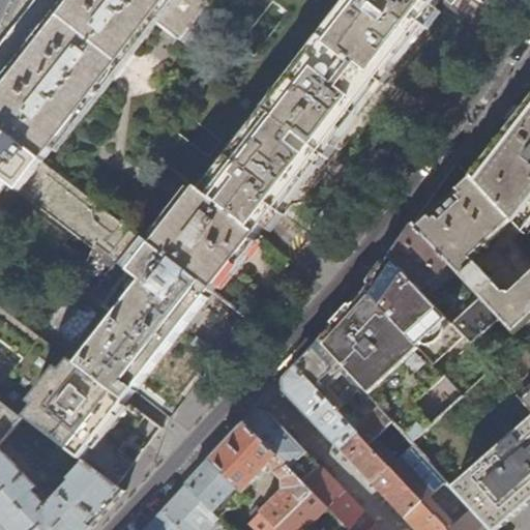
[(38,0),(0,49),(0,124),(46,162),(150,27),(148,25),(154,19),(181,40),(213,0),(38,0)]
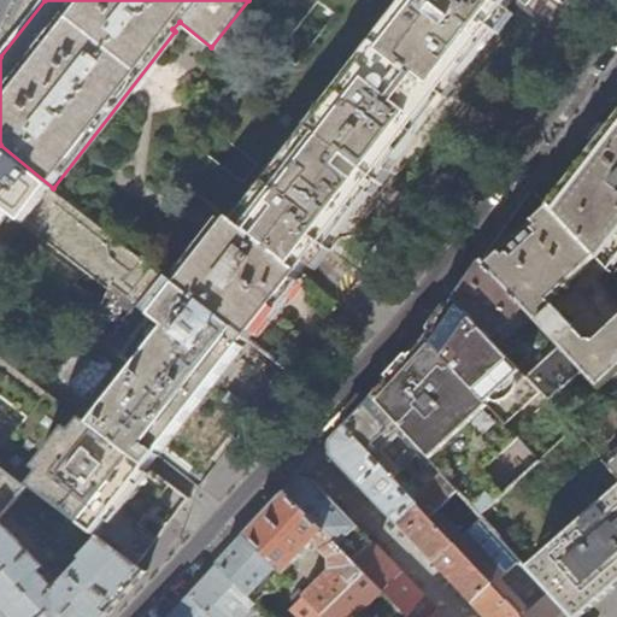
[(259,168),(245,184),(192,144),(171,172),(230,218),(299,272),(301,274),(352,207),(381,170),(411,130),(469,57),(511,0),(275,0),(272,3),(269,0),(248,0),(211,47),(245,72),(205,125),(259,168)]
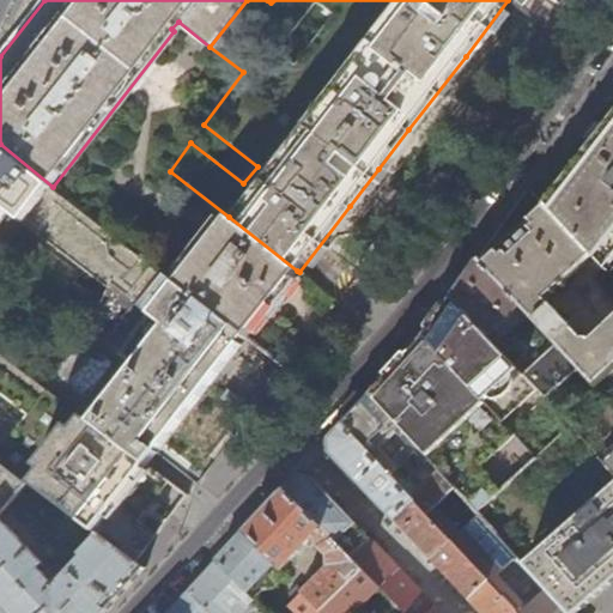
[(513,0),(551,30),(574,0),(513,0)]
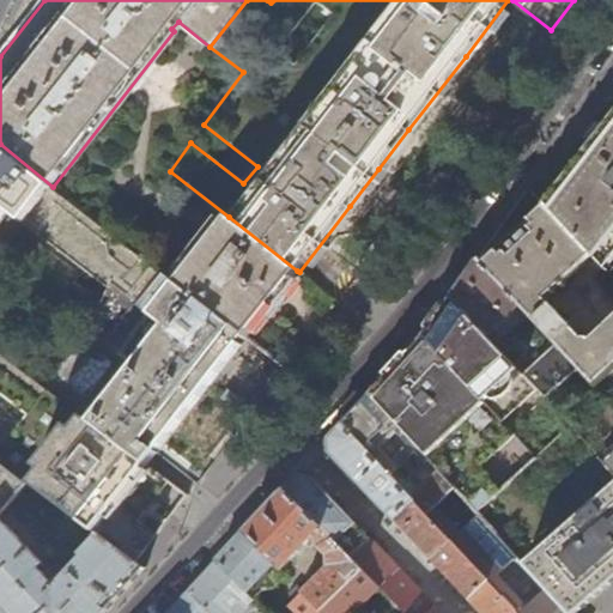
[(601,266),(612,249),(612,120),(546,206),(593,256),(601,266)]
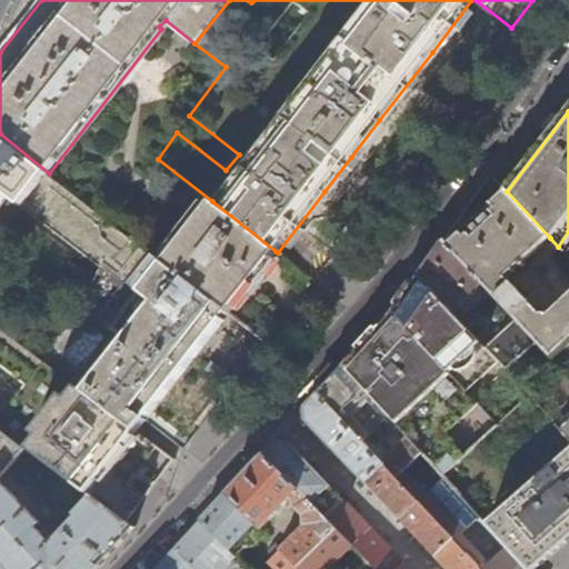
[(165,262),(49,173),(0,133),(0,209),(9,198),(100,268),(83,303),(129,338),(87,395),(137,432),(211,335),(228,312),(165,262)]
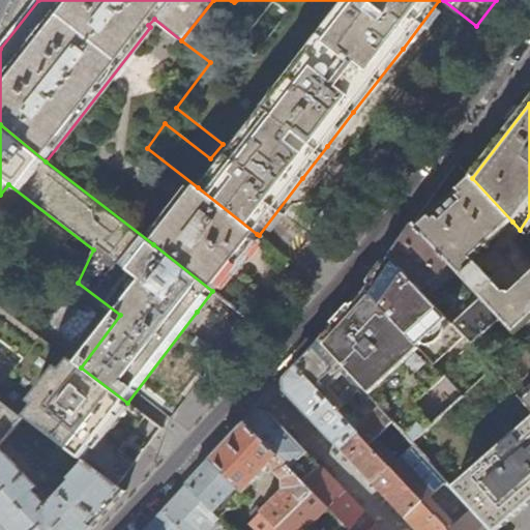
[(472,258),(512,222),(472,178),(458,163),(436,193),(414,225),(462,275),(482,297),(501,318),(516,332),(529,319),(529,274),(511,292),(503,292),(472,258)]
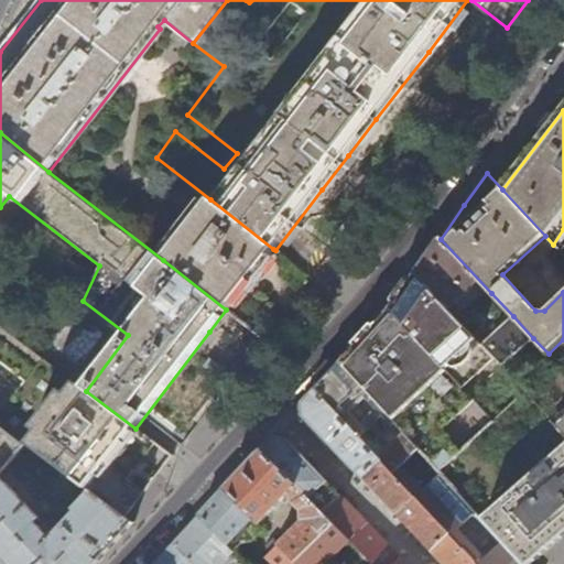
[(259,268),(273,249),(210,199),(163,260),(226,310),(259,268)]
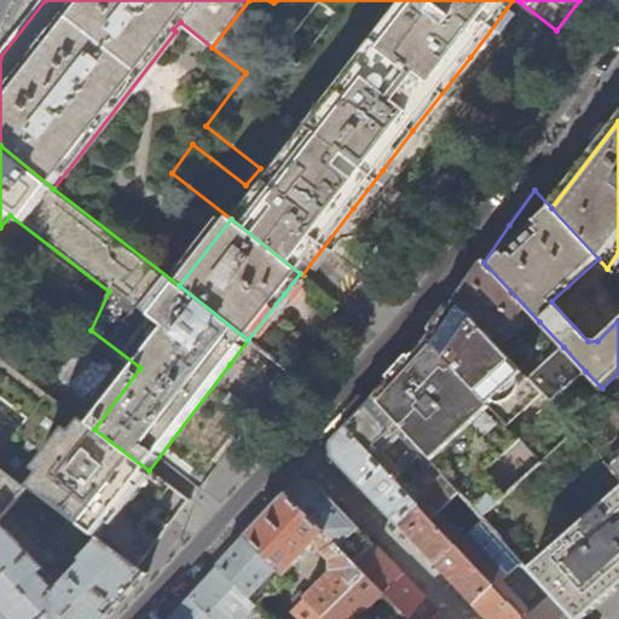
[(470,281),(455,301),(492,341),(498,335),(503,341),(521,325),(527,331),(539,322),(484,262),(470,281)]
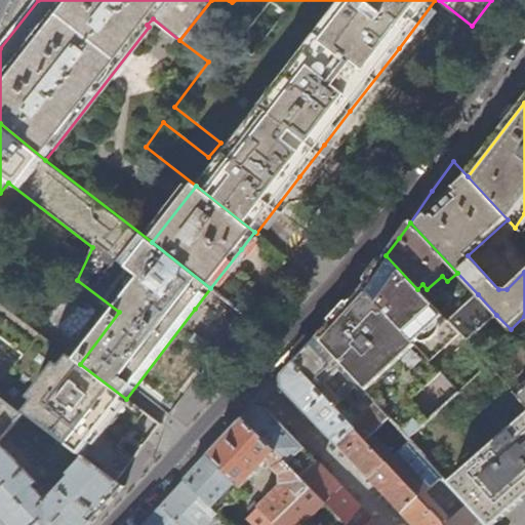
[(417,289),(386,255),(372,274),(363,286),(390,316),(407,300),(422,317),(430,312),(434,316),(439,312),(417,289)]
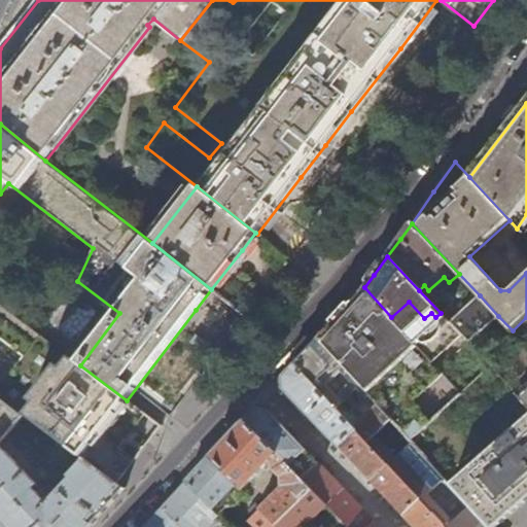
[(442,373),(364,289),(339,316),(317,340),(361,388),(377,405),(391,420),(410,441),(431,421),(412,401),(442,373)]
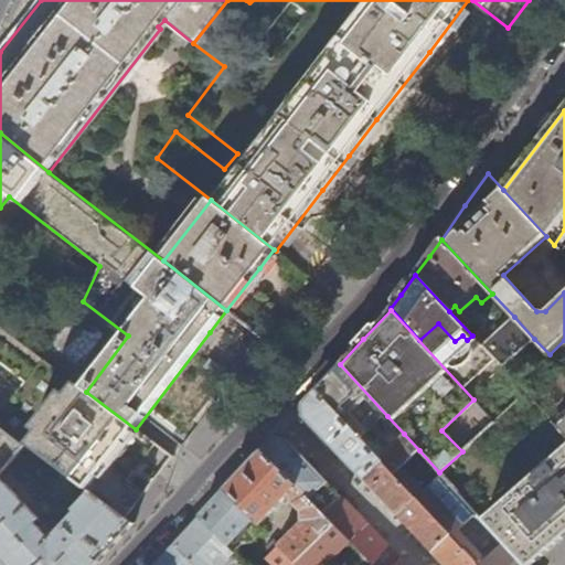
[(502,368),(534,339),(514,317),(483,347),(502,368)]
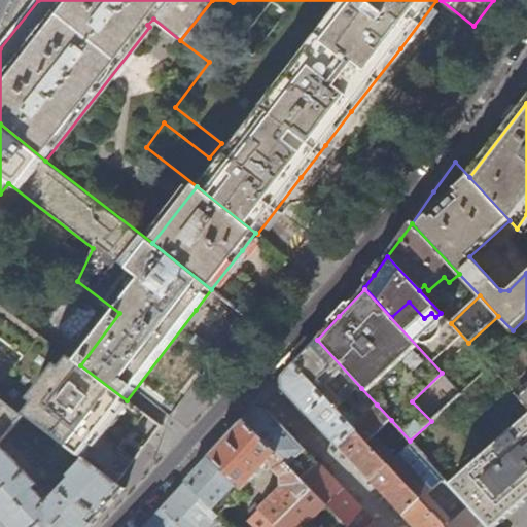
[(73,360),(0,305),(0,338),(22,356),(0,384),(0,399),(25,419),(27,417),(29,418),(38,407),(33,402),(60,366),(65,371),(73,360)]
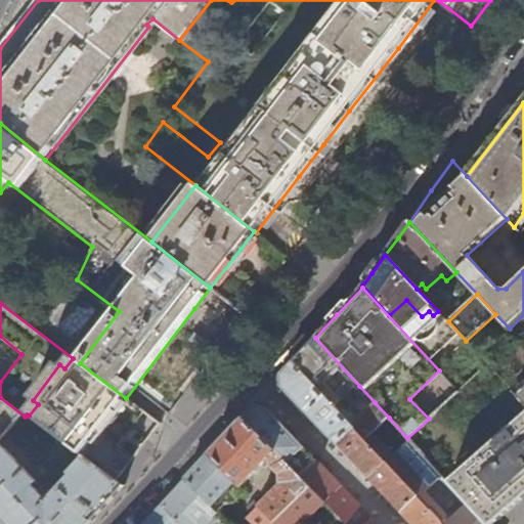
[(489,365),(466,341),(448,321),(444,317),(429,332),(438,342),(425,353),(460,391),(489,365)]
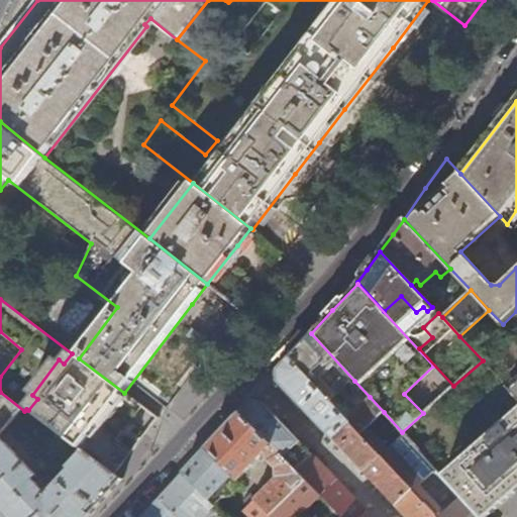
[(300,345),(289,357),(341,414),(347,410),(337,400),(340,397),(333,390),(343,381),(348,387),(354,381),(311,333),(300,345)]
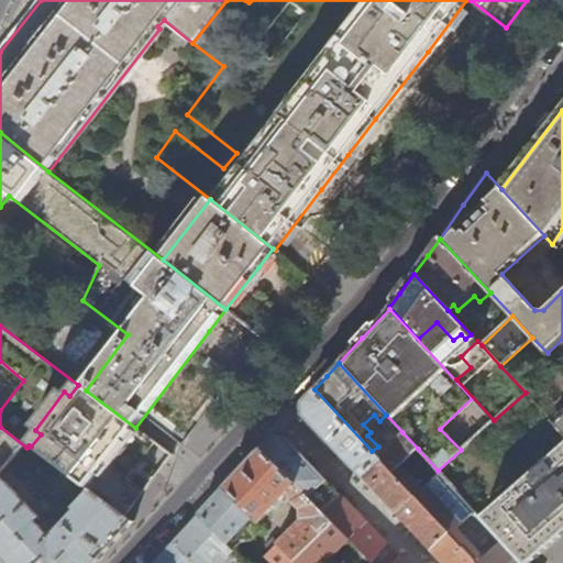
[(155,442),(135,428),(86,390),(78,385),(69,396),(64,392),(35,430),(41,434),(31,446),(91,494),(123,518),(133,506),(144,493),(127,479),(155,442)]
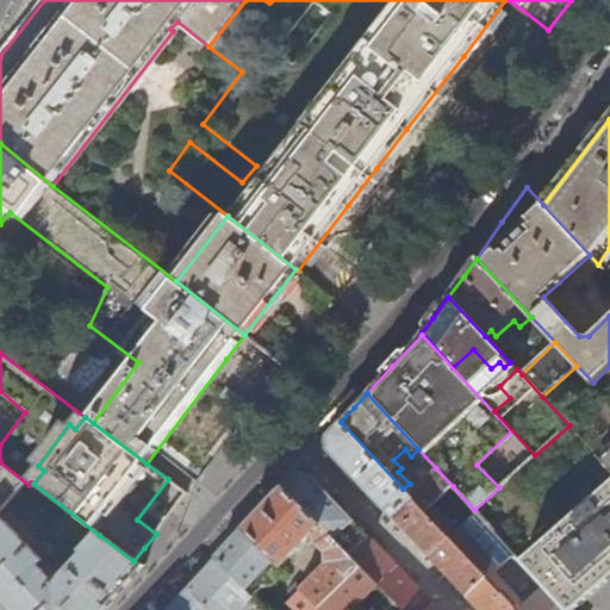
[(403,489),(341,422),(328,436),(329,450),(361,485),(392,518),(414,500),(408,493),(403,489)]
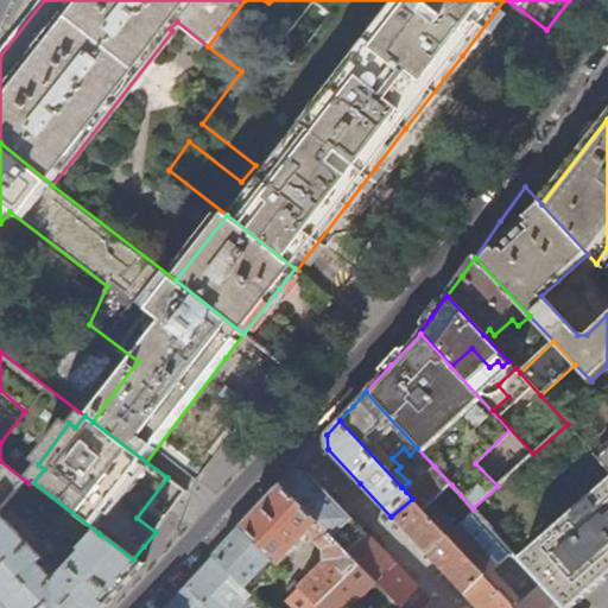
[(0,511),(29,483),(0,461),(0,511)]
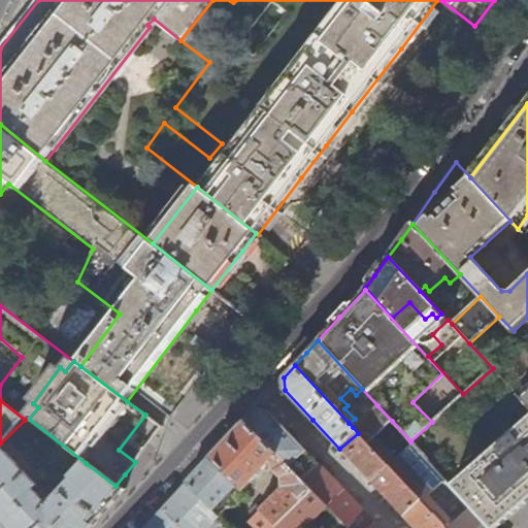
[(377,405),(353,427),(358,433),(367,442),(392,421),(377,405)]
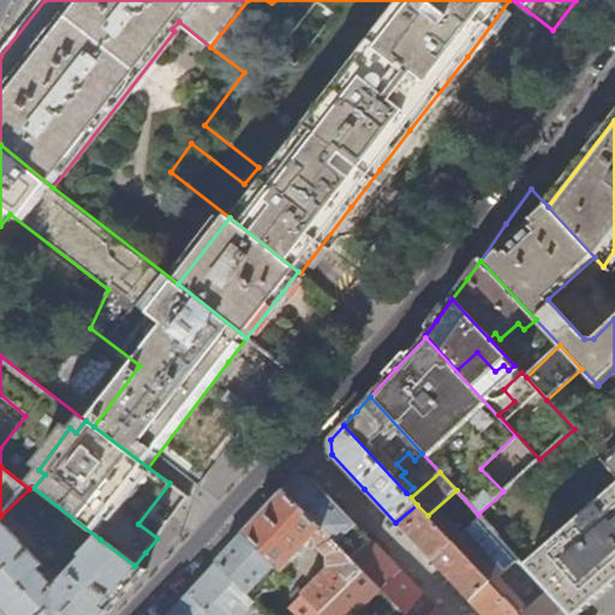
[(346,513),(312,478),(298,476),(285,490),(365,572),(382,590),(406,614),(443,614),(418,587),(390,560),(346,513)]
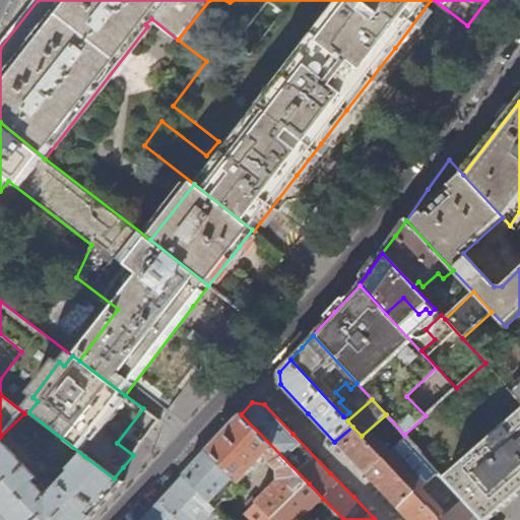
[(519,494),(519,412),(446,478),(482,519),(491,519),(495,517),(519,494)]
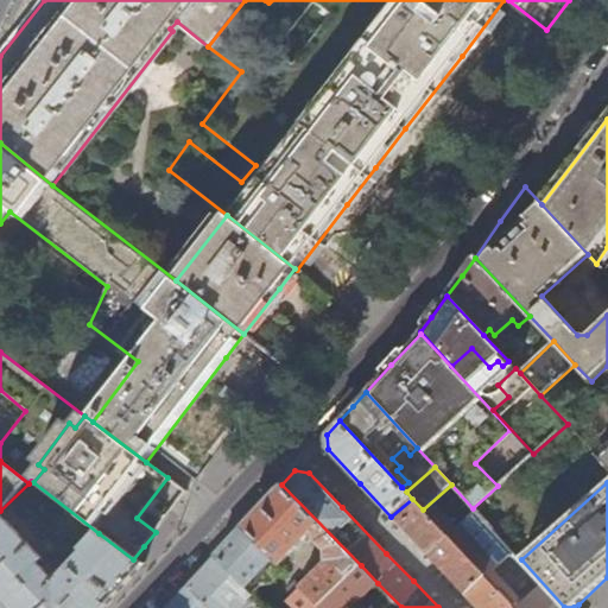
[(322,607),(320,605),(361,565),(282,485),(261,506),(244,525),(282,564),(312,532),(316,544),(323,551),(324,564),(299,586),(298,584),(291,590),(297,596),(290,601),(296,607),(322,607)]
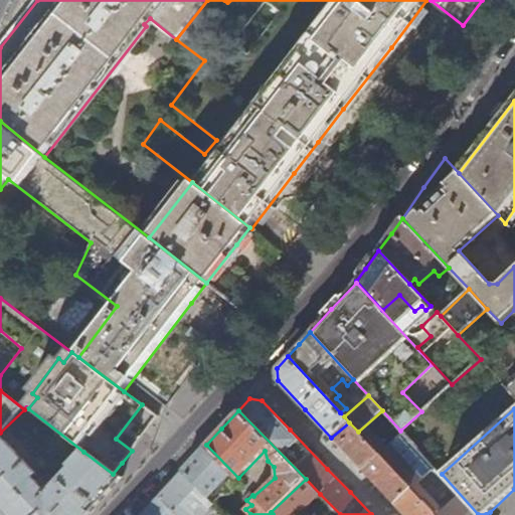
[(478,514),(442,474),(400,431),(382,410),(358,432),(380,455),(409,487),(419,497),(437,483),(454,502),(439,514),(478,514)]
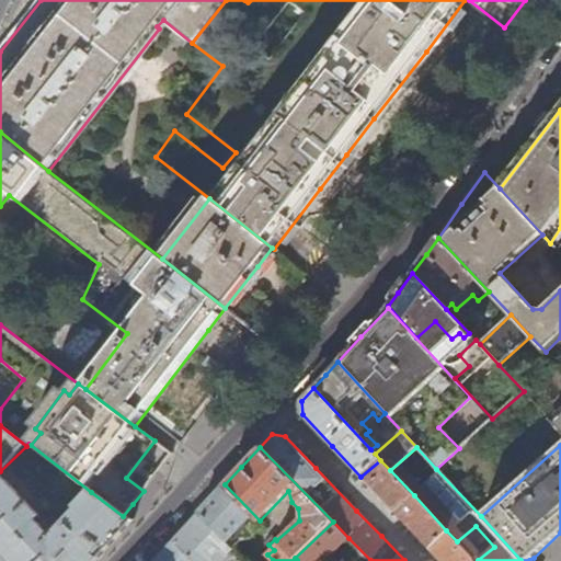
[(414,495),(390,470),(380,460),(361,477),(370,487),(395,513),(414,495)]
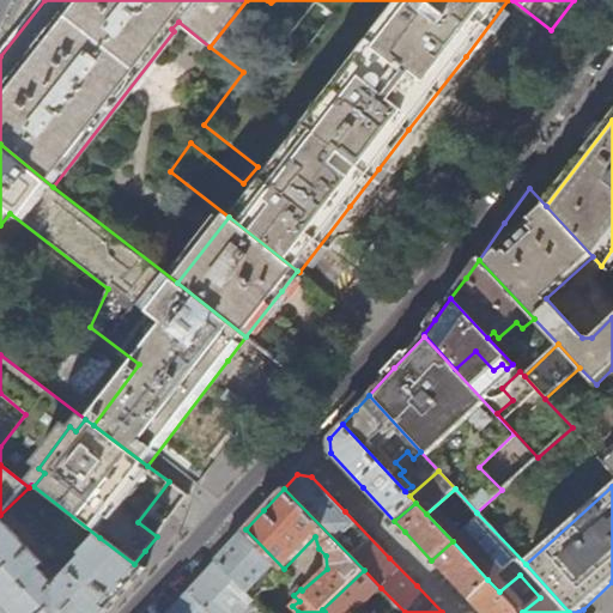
[(47,565),(0,516),(0,601),(11,612),(104,612),(117,599),(143,571),(134,564),(99,538),(82,557),(83,559),(58,586),(42,571),(47,565)]
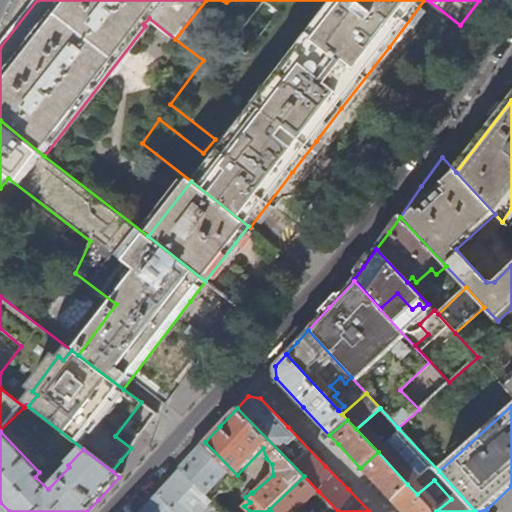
[(237,475),(205,442),(192,457),(181,468),(213,500),(237,475)]
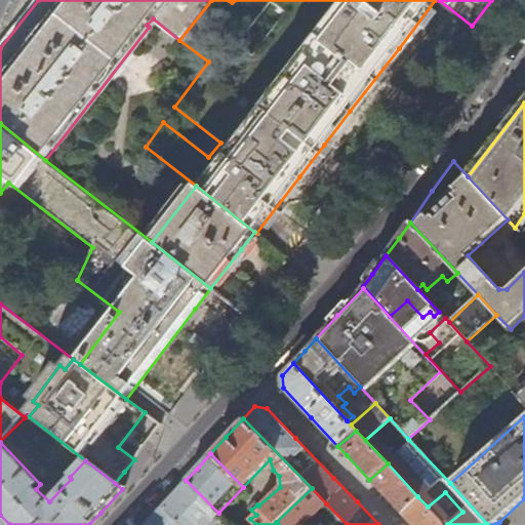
[(417,496),(388,463),(369,480),(378,489),(401,513),(417,496)]
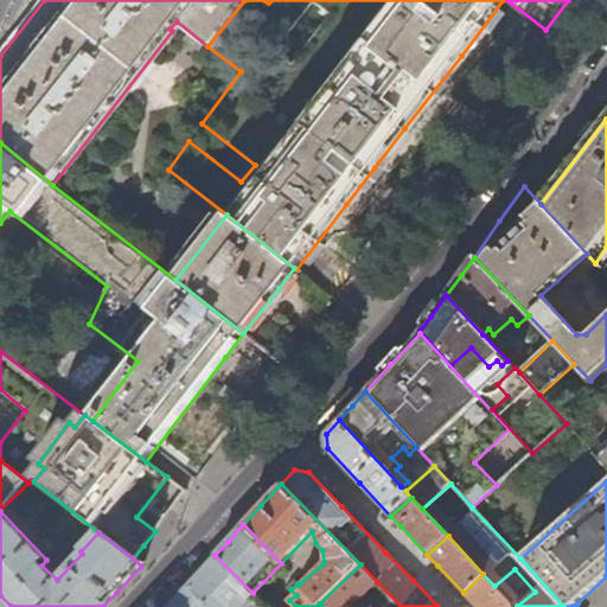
[(240,606),(253,593),(215,555),(199,572),(187,586),(206,606),(240,606)]
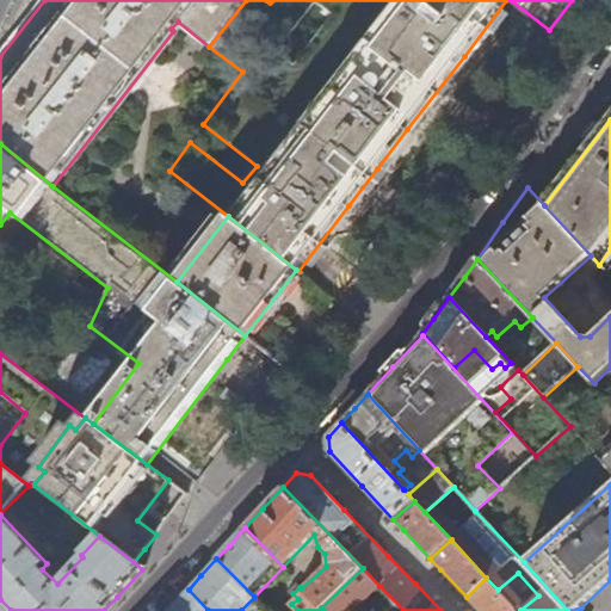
[(323,610),(353,610),(380,586),(363,568),(321,608),(323,610)]
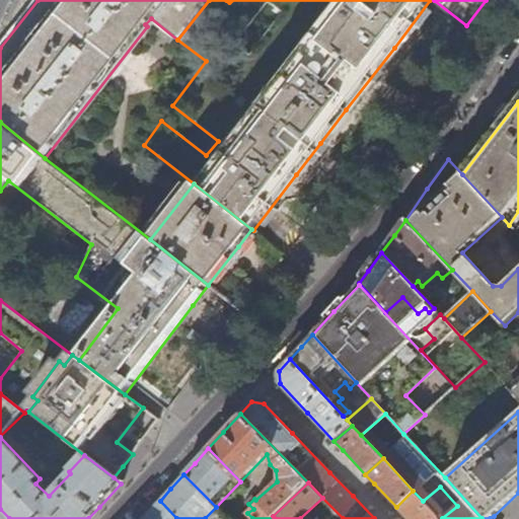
[(438,518),(423,501),(413,491),(396,507),(406,518),(438,518)]
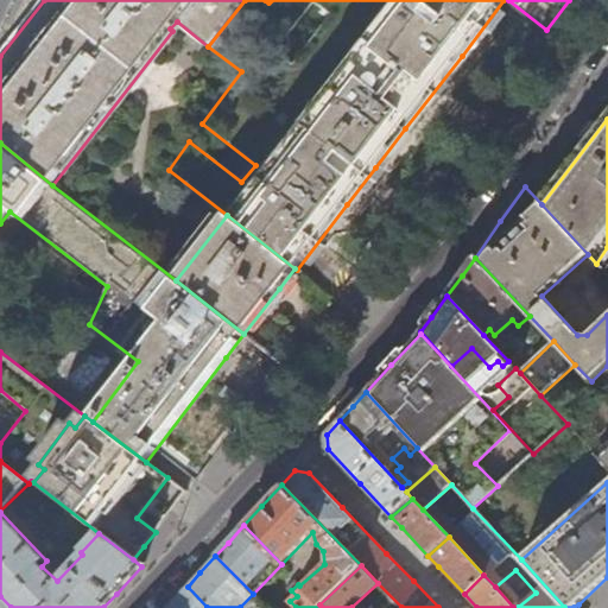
[(207,607),(188,587),(170,605),(166,607),(207,607)]
